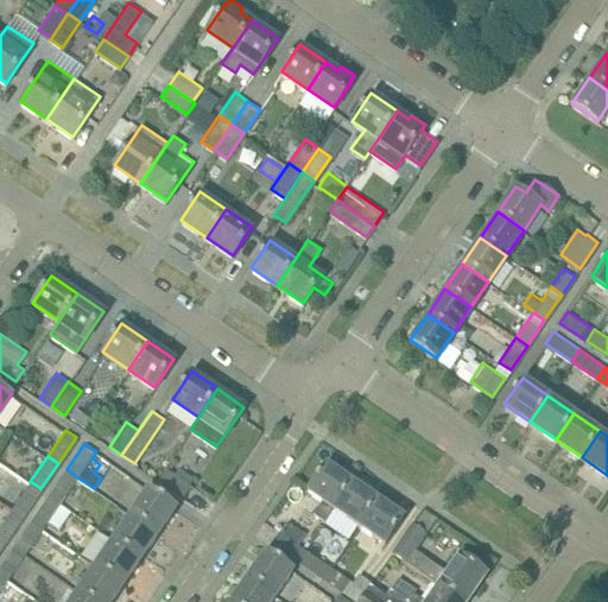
[(325,463),(308,489),(321,499),(322,499),(314,512),(324,519),(334,507),(352,481),(325,463)]
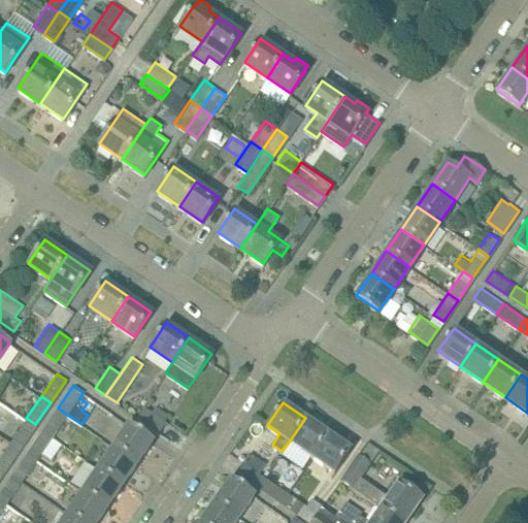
[(144,406),(138,418),(141,420),(158,431),(166,421),(165,420),(169,414),(156,404),(152,411),(149,409),(144,406)]
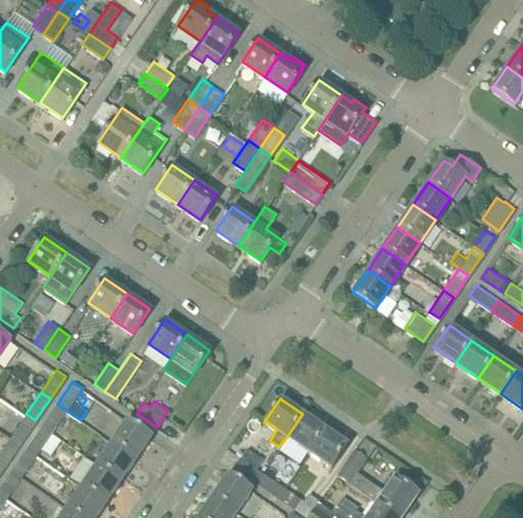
[(57,404),(42,426),(60,439),(63,441),(68,434),(56,426),(66,411),(57,404)]
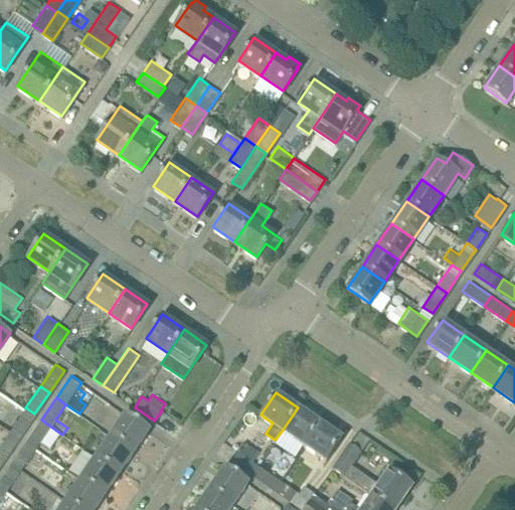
[(25,407),(11,430),(19,436),(34,413),(25,407)]
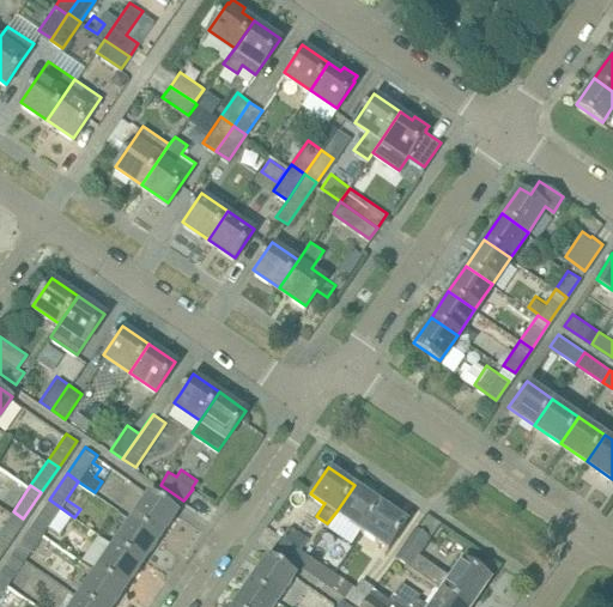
[(354,485),(337,511),(362,529),(381,503),(354,485)]
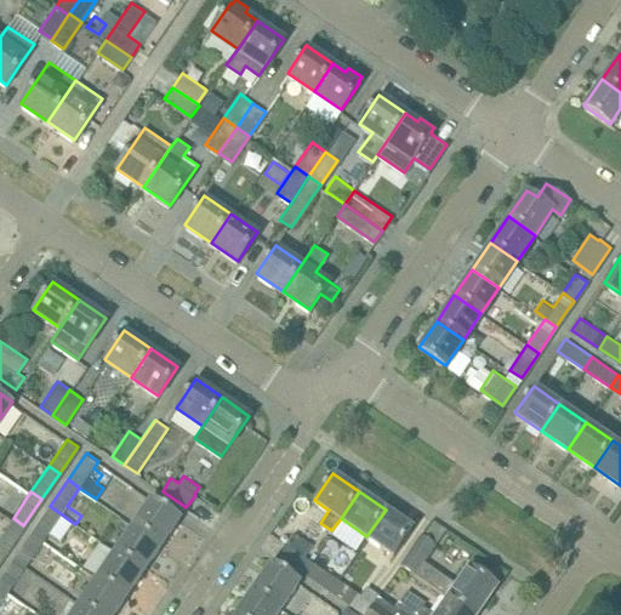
[(151,497),(134,524),(161,544),(180,517),(151,497)]
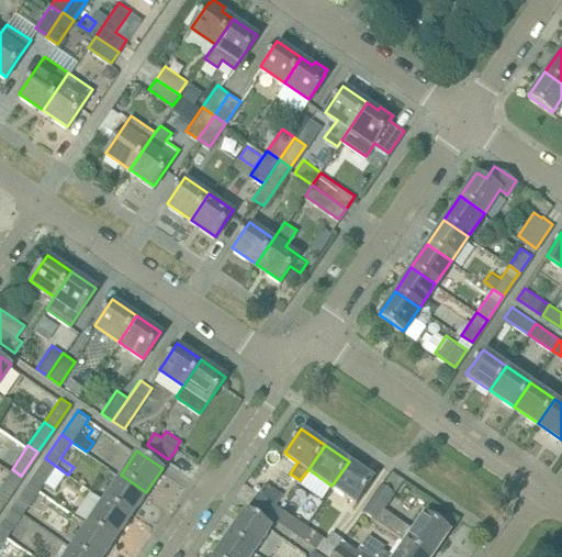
[(45,458),(29,481),(40,488),(44,481),(54,488),(65,472),(45,458)]
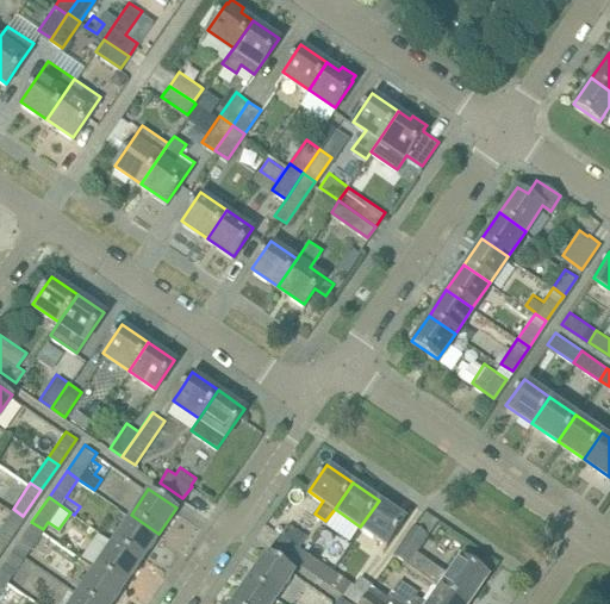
[(379,500),(360,527),(386,545),(404,517),(379,500)]
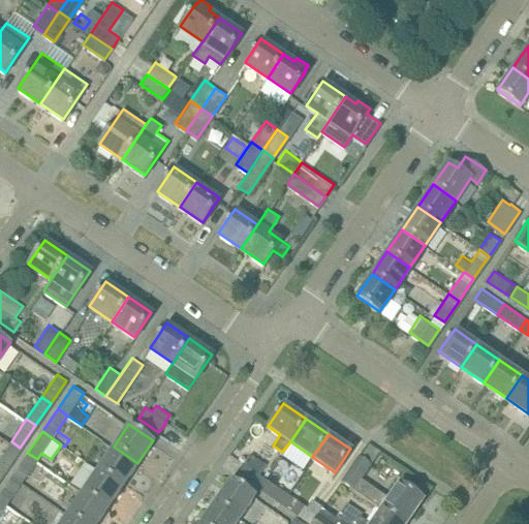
[(11,441),(0,457),(0,466),(5,470),(20,448),(11,441)]
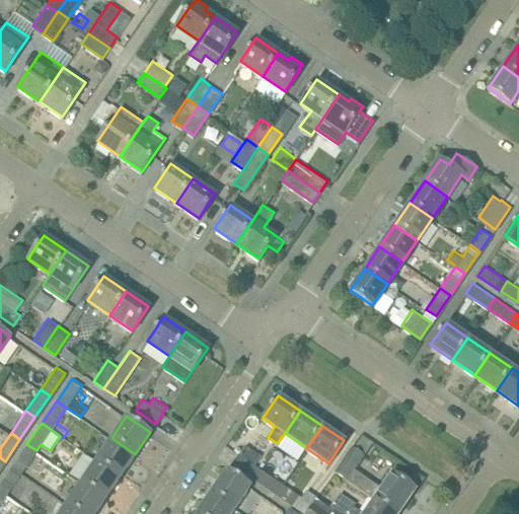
[(112,438),(96,459),(120,475),(135,454),(112,438)]
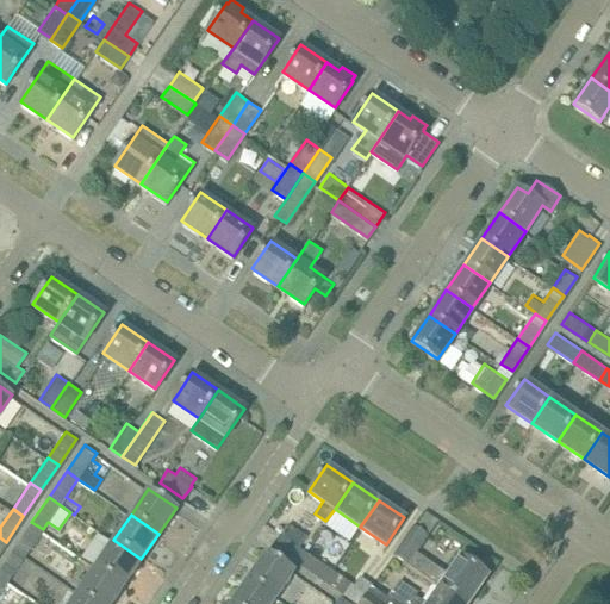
[(288,520),(280,531),(298,543),(306,533),(288,520)]
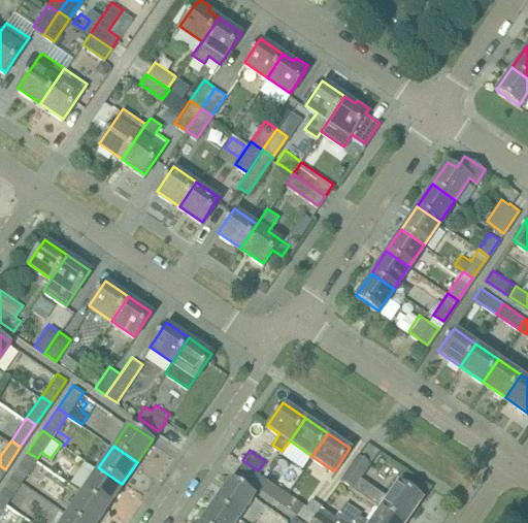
[(27,452),(11,474),(22,481),(37,458),(27,452)]
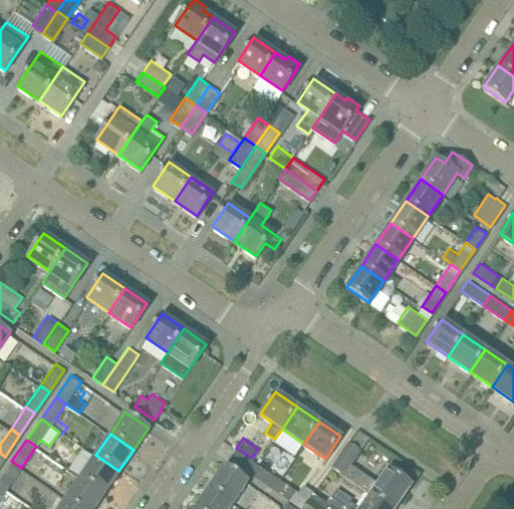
[(370,493),(394,508),(411,484),(388,468),(378,482),(350,463),(359,449),(347,442),(331,466),(370,493)]
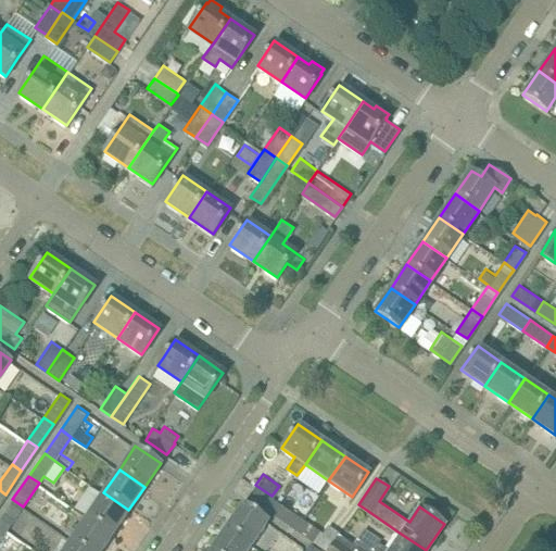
[(249,496),(273,512),(279,501),(272,496),(255,485),(249,496)]
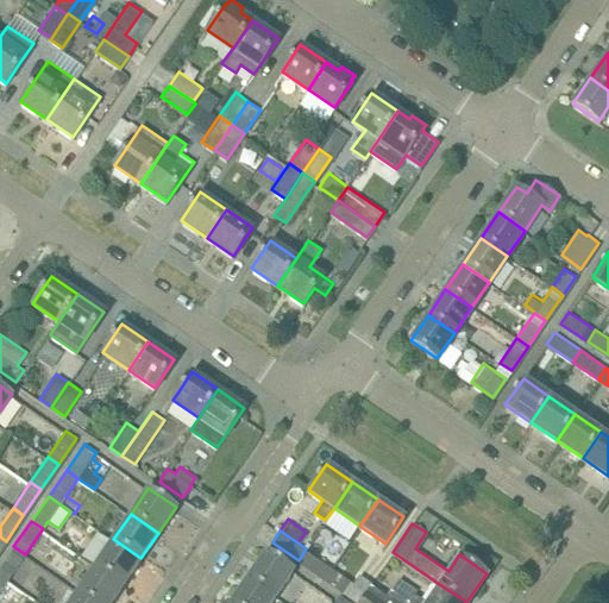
[(113,539),(95,565),(123,584),(140,558),(113,539)]
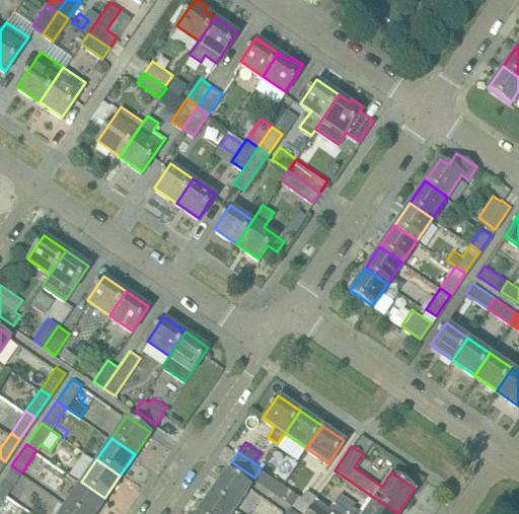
[(11,465),(0,482),(0,490),(6,494),(21,472),(11,465)]
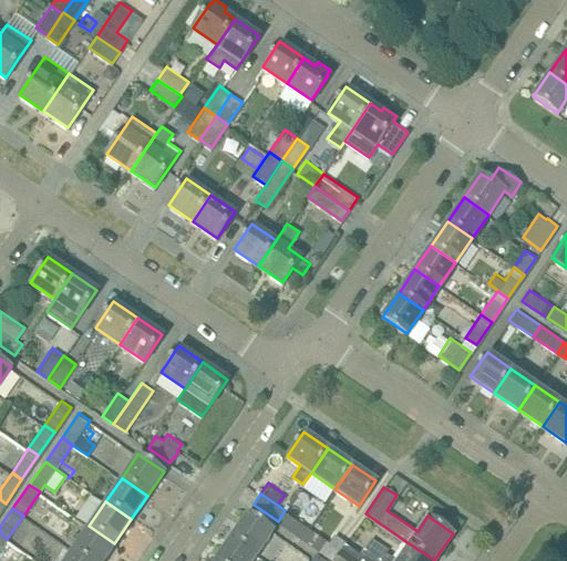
[(278,521),(301,537),(308,527),(285,510),(278,521)]
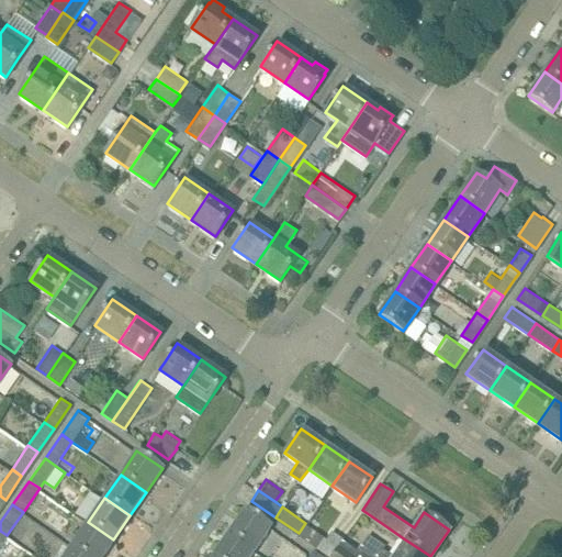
[(246,509),(229,533),(254,549),(270,525),(246,509)]
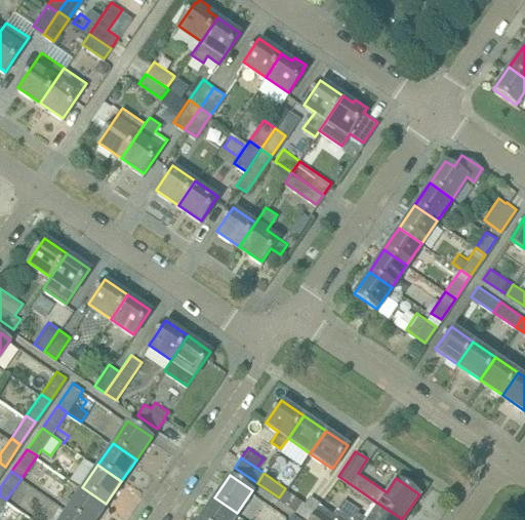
[(82,487),(67,510),(82,519),(94,519),(106,504),(82,487)]
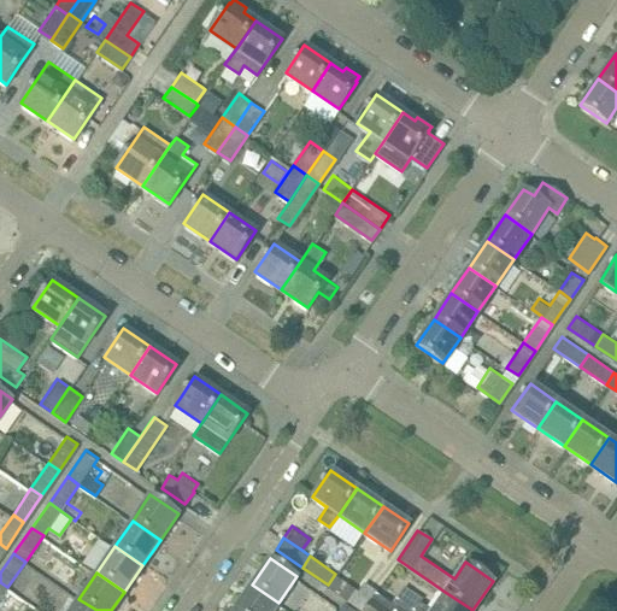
[(328,585),(363,610),(371,597),(376,591),(377,588),(364,580),(358,589),(335,574),(328,585)]
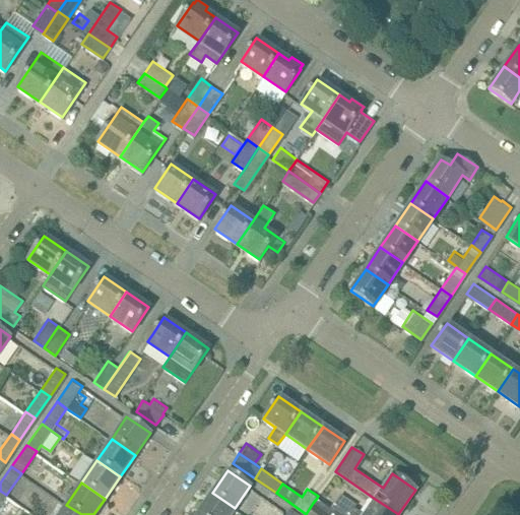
[(212,493),(197,514),(238,514),(241,512),(235,508),(212,493)]
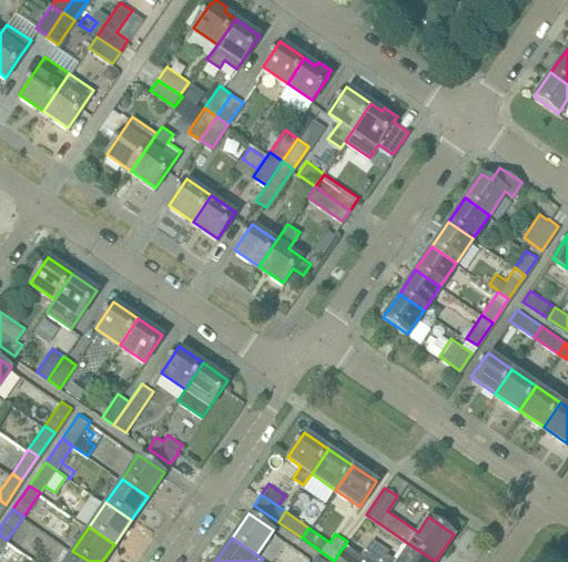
[(346,543),(342,549),(359,561),(435,561),(409,544),(399,561),(386,552),(382,559),(365,547),(361,553),(346,543)]
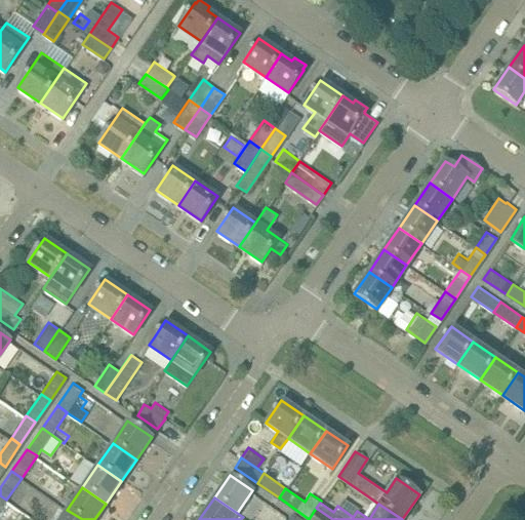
[(332,519),(316,508),(309,519),(308,519),(332,519)]
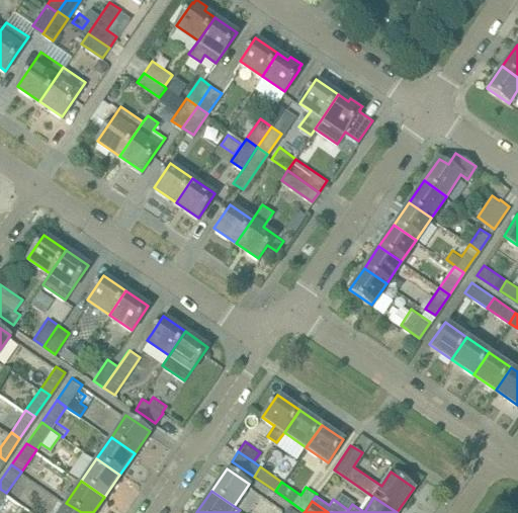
[(81,512),(66,503),(58,512),(81,512)]
